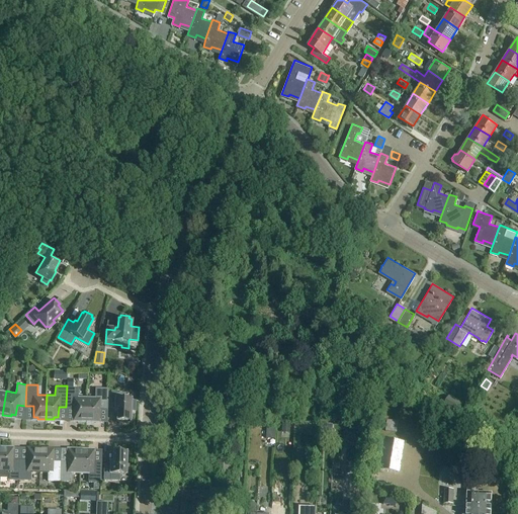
[(78,420),(86,420),(87,396),(78,396),(78,394),(78,386),(67,386),(66,407),(74,407),(74,418),(78,418),(78,420)]
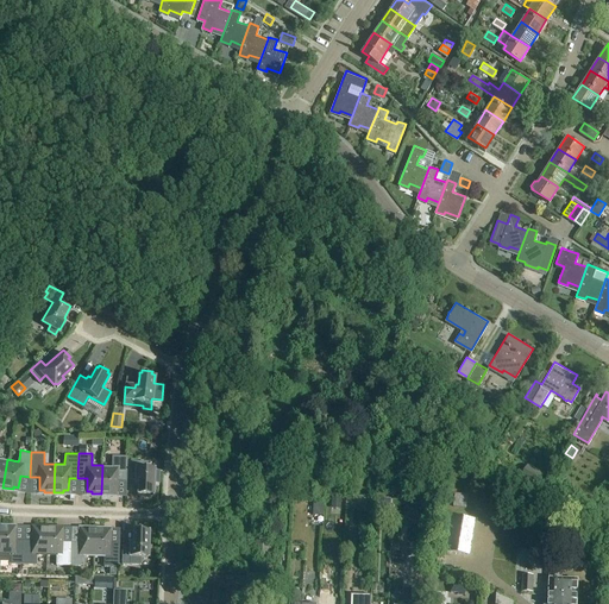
[(102,465),(101,494),(111,494),(111,491),(115,491),(117,479),(126,479),(126,454),(113,454),(112,463),(112,465),(102,465)]
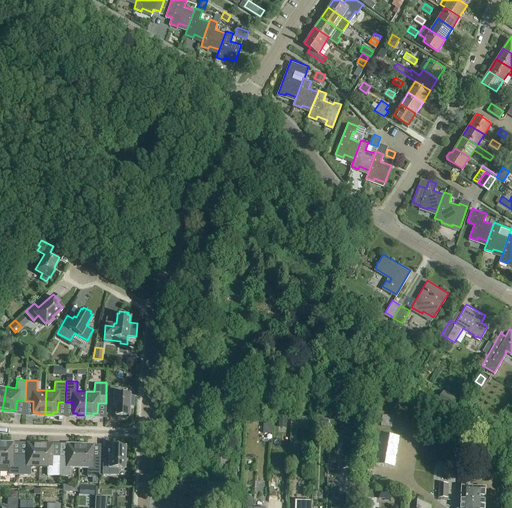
[(118,414),(118,416),(126,416),(126,414),(129,414),(129,402),(131,402),(132,394),(129,394),(129,392),(123,392),(123,386),(108,386),(108,401),(114,401),(114,403),(116,404),(116,414),(118,414)]
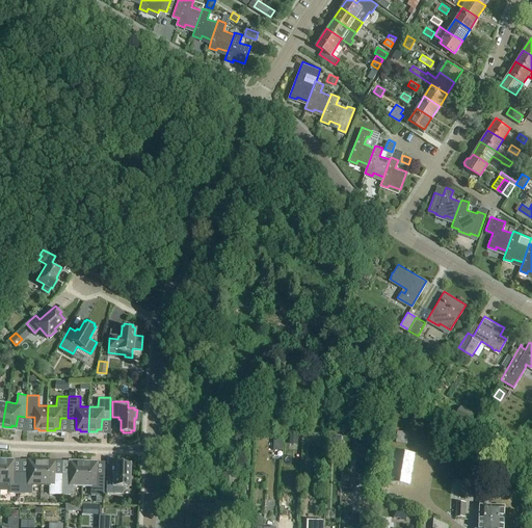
[(455,415),(470,423),(476,412),(461,404),(455,415)]
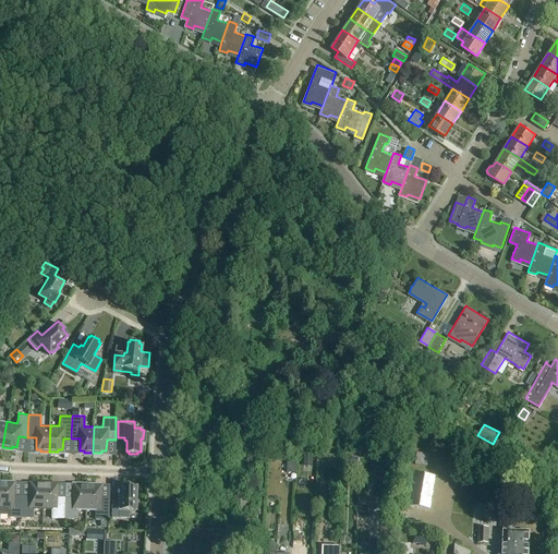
[(317,465),(339,466),(340,453),(318,452),(317,465)]
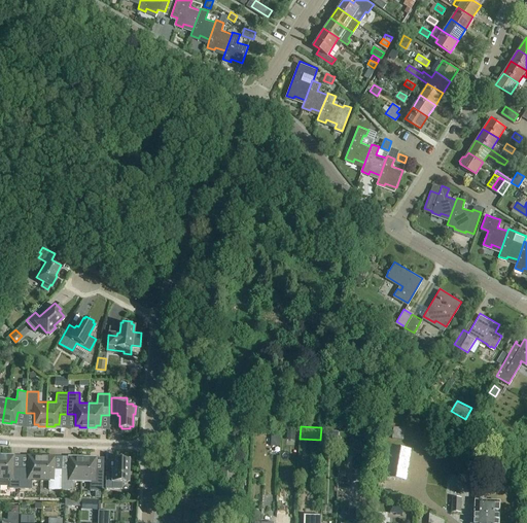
[(337,446),(338,429),(326,429),(325,446),(337,446)]
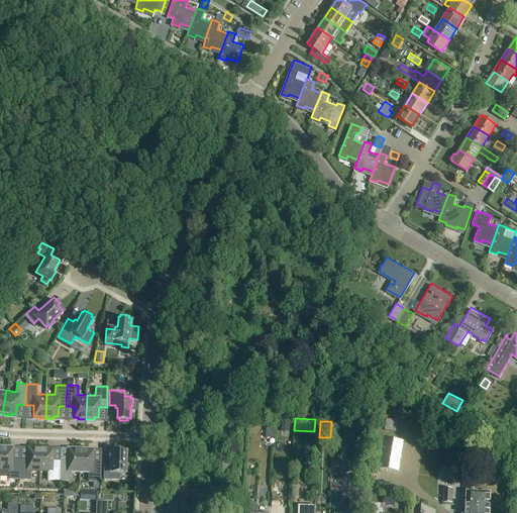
[(350,439),(354,432),(345,428),(342,435),(350,439)]
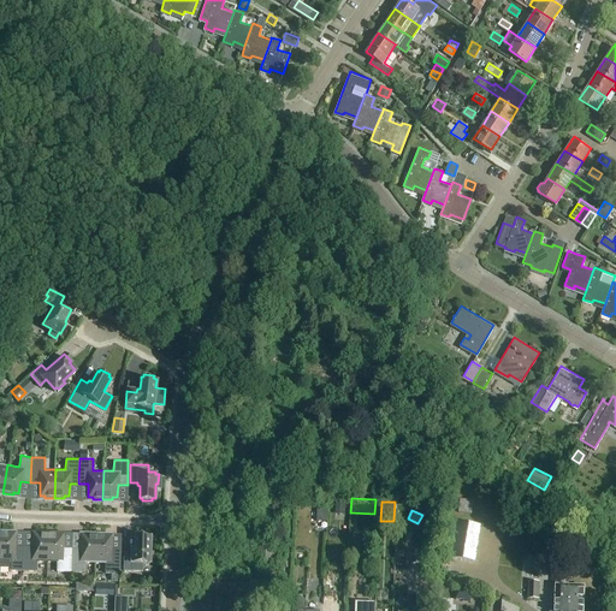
[(451,556),(475,559),(480,523),(456,520),(451,556)]
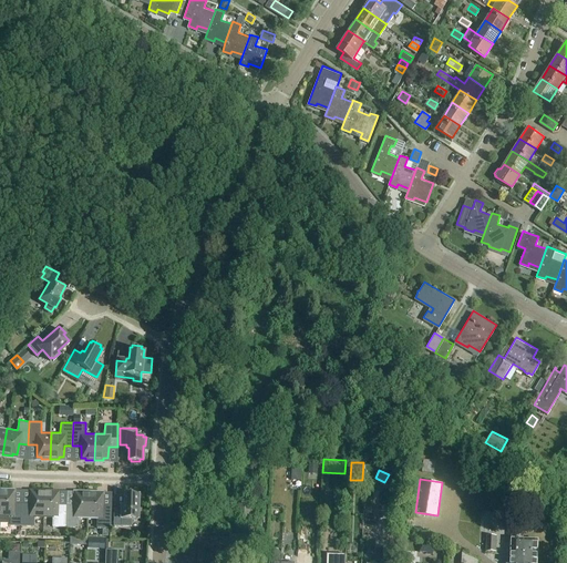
[(9,523),(21,523),(21,501),(13,501),(13,490),(9,490),(9,487),(0,487),(0,520),(9,521),(9,523)]
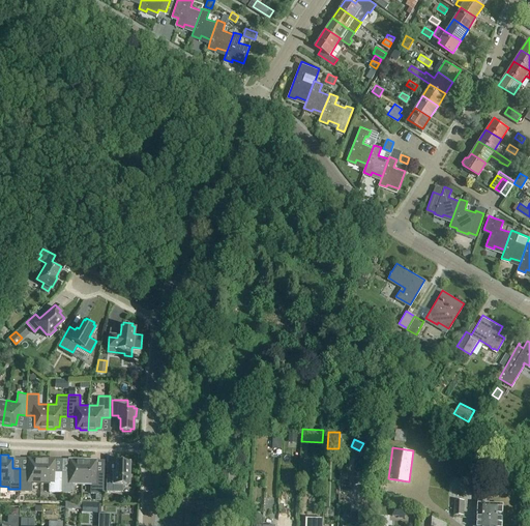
[(32,480),(40,480),(41,456),(32,456),(32,458),(28,458),(28,468),(20,468),(20,489),(31,489),(31,483),(32,480)]
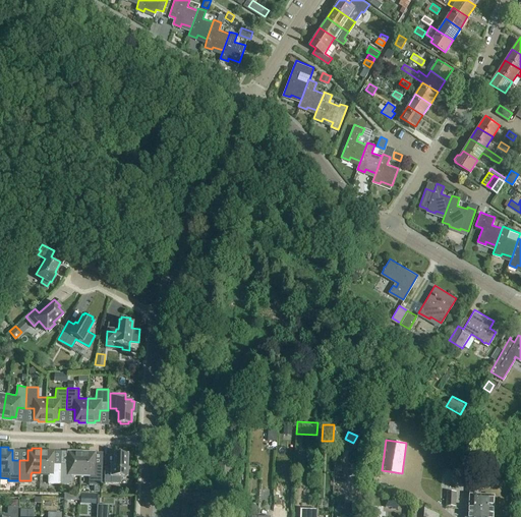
[(49,481),(60,481),(60,461),(53,461),(53,451),(49,451),(49,449),(41,448),(40,472),(48,472),(49,474),(49,481)]
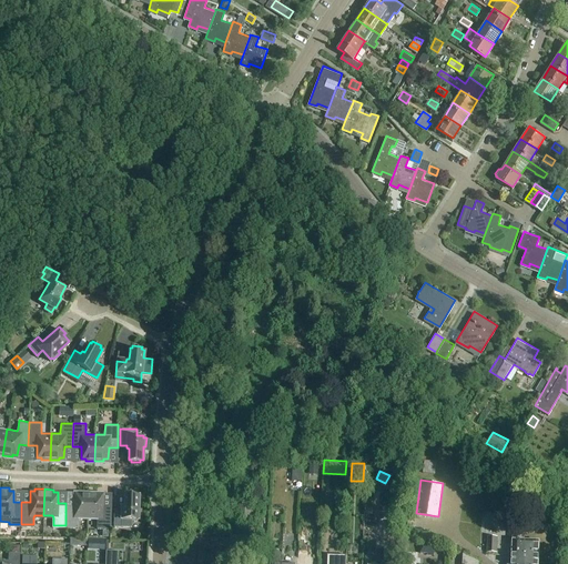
[(79,516),(88,516),(89,490),(79,490),(79,492),(74,492),(74,503),(66,503),(66,525),(78,525),(78,519),(79,516)]
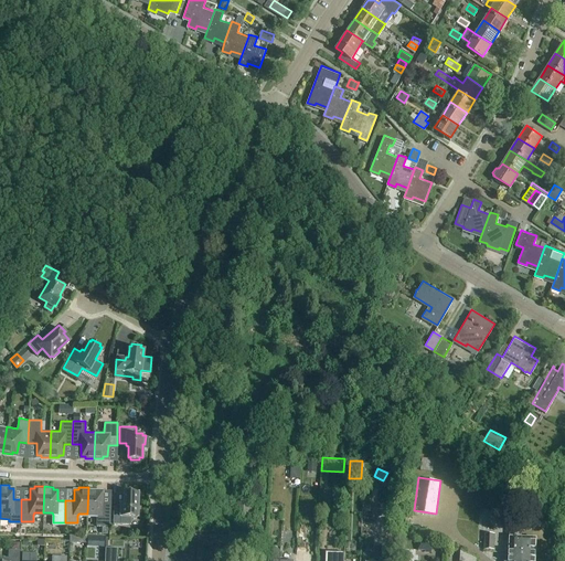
[(88,487),(87,514),(96,514),(97,516),(97,524),(109,524),(110,501),(102,501),(102,490),(97,490),(97,488),(88,487)]
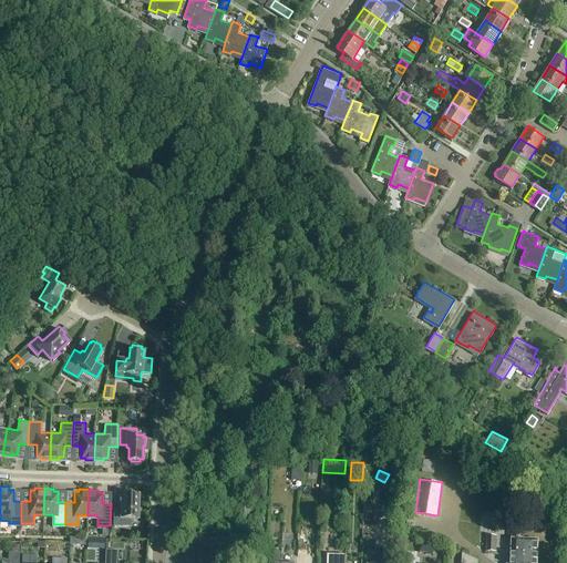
[(135,493),(135,491),(126,490),(126,492),(124,492),(124,503),(121,503),(121,507),(114,507),(114,522),(131,523),(131,517),(137,517),(137,515),(141,515),(141,507),(137,507),(138,493),(135,493)]
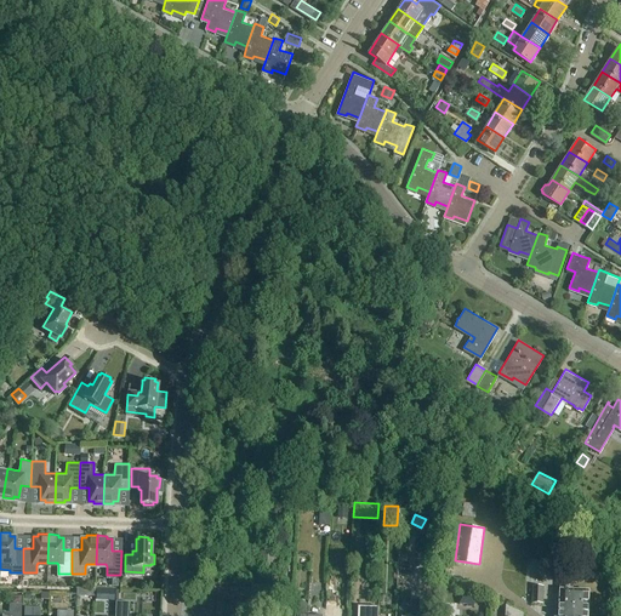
[(261,563),(278,564),(278,545),(261,543),(261,563)]
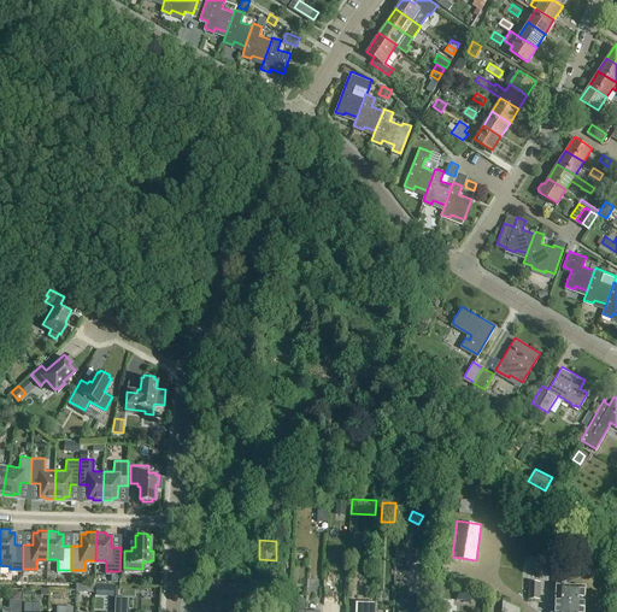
[(412,562),(434,562),(434,547),(412,546),(412,562)]
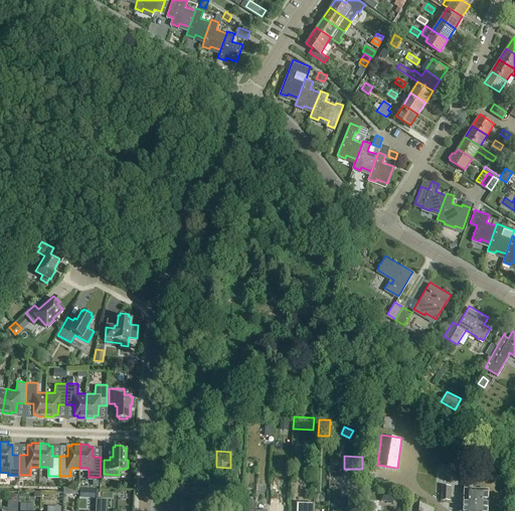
[(330,457),(330,470),(340,469),(340,457),(330,457)]
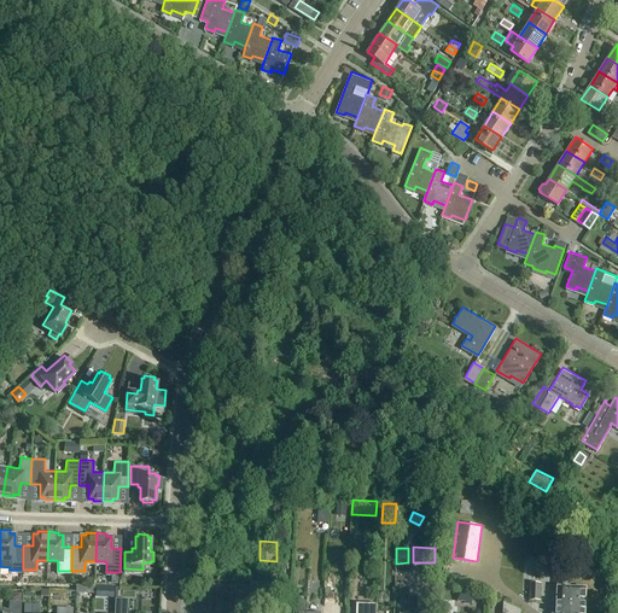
[(584,612),(587,585),(570,585),(570,571),(559,571),(557,611),(553,611),(552,612),(551,612),(584,612)]
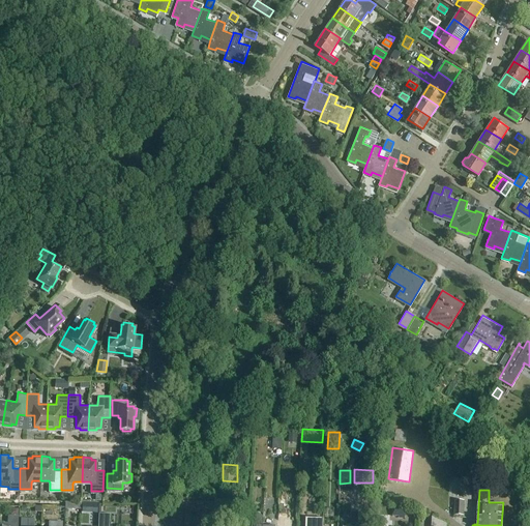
[(454,513),(463,513),(464,498),(455,498),(454,513)]
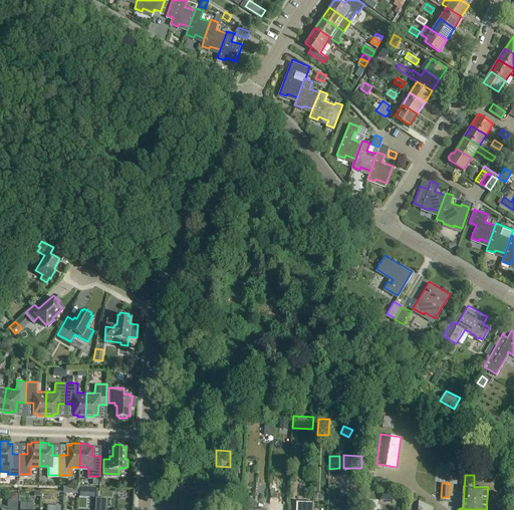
[(208,496),(223,497),(223,484),(208,484),(208,496)]
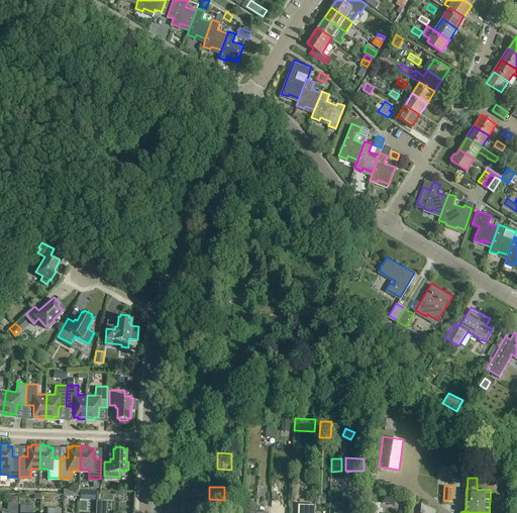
[(390,493),(390,491),(383,491),(383,500),(389,501),(389,502),(395,502),(396,493),(390,493)]
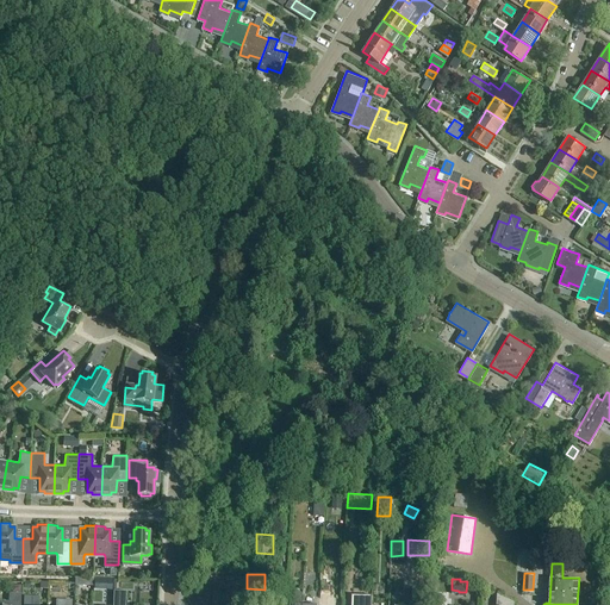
[(302,604),(303,602),(303,591),(296,586),(288,597),(296,602),(294,604),(302,604)]
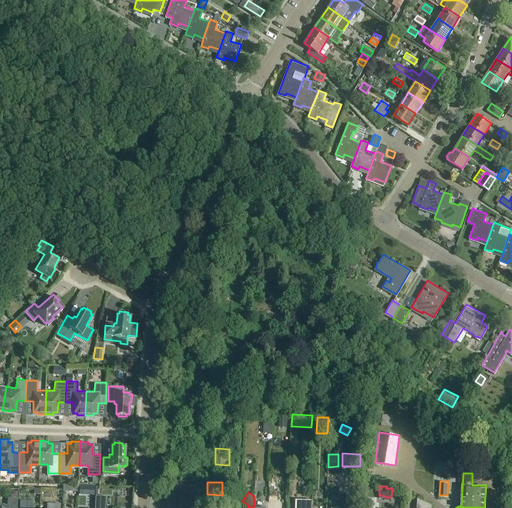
[(0,507),(16,507),(17,496),(8,496),(8,503),(0,502),(0,507)]
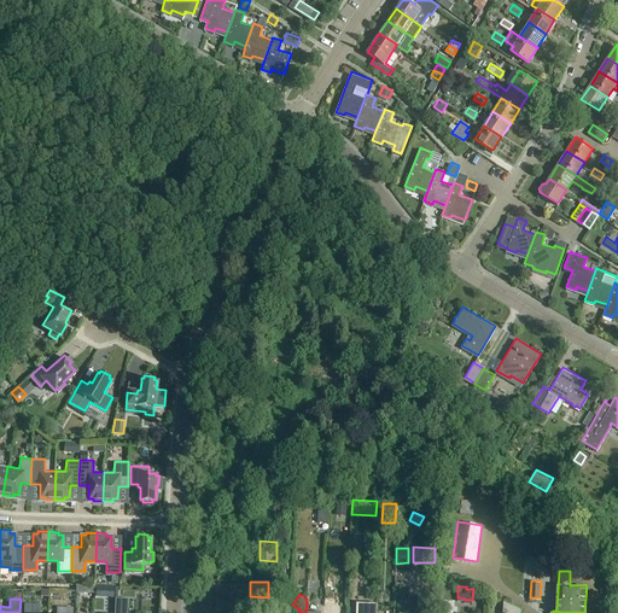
[(112,612),(126,612),(127,602),(127,600),(114,599),(112,612)]
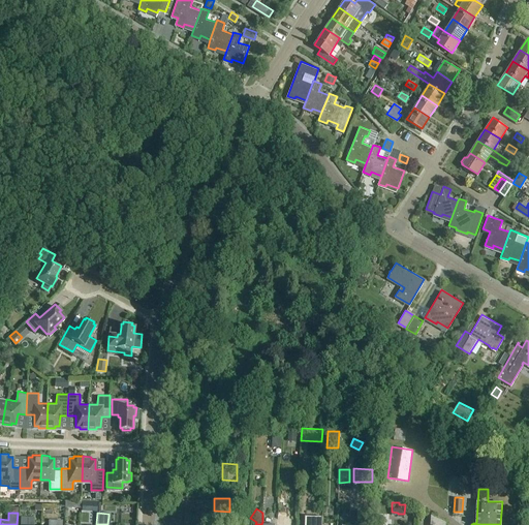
[(321,524),(322,515),(305,514),(304,524),(321,524)]
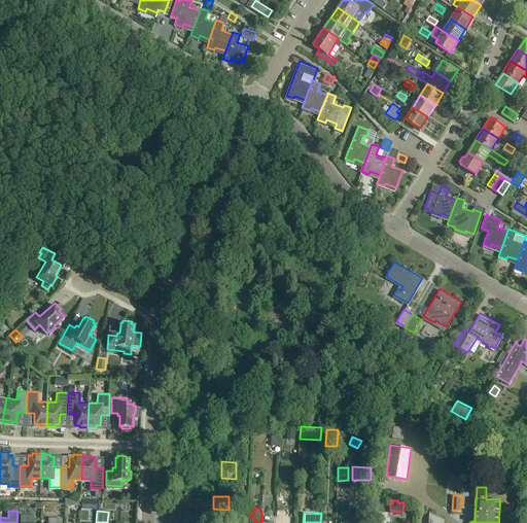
[(444,522),(445,519),(430,512),(428,522),(444,522)]
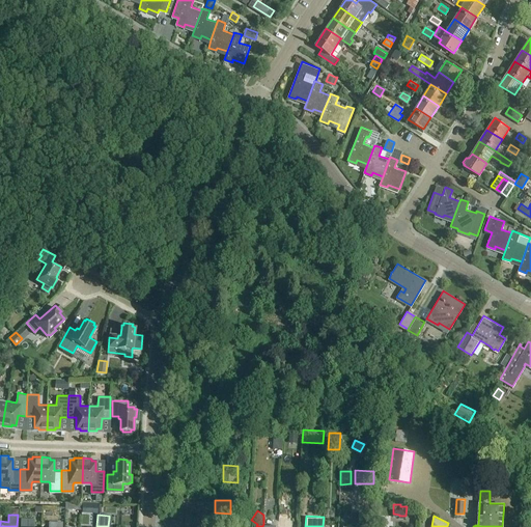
[(33,526),(34,518),(22,518),(21,526),(33,526)]
